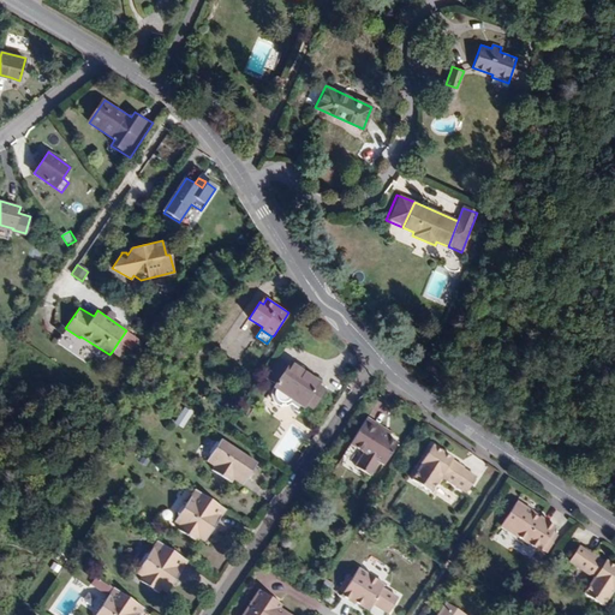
[(119,357),(125,347),(118,342),(112,352),(119,357)]
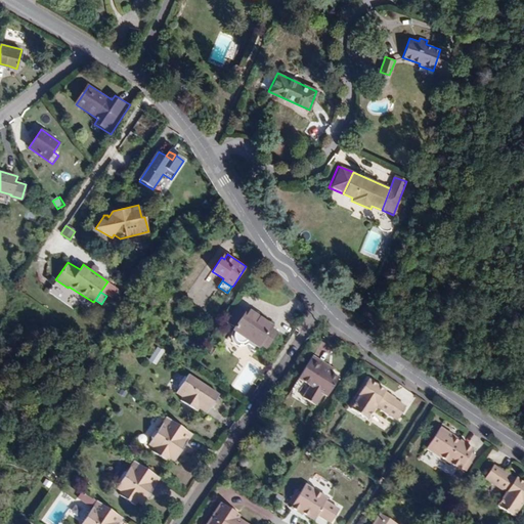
[(276,332),(271,329),(272,326),(248,308),(246,311),(235,303),(225,318),(235,325),(232,330),(231,335),(231,336),(232,338),(233,340),(234,341),(235,343),(237,344),(239,345),(242,345),(244,345),(246,344),(247,343),(249,342),(258,348),(260,345),(265,348),(276,332)]
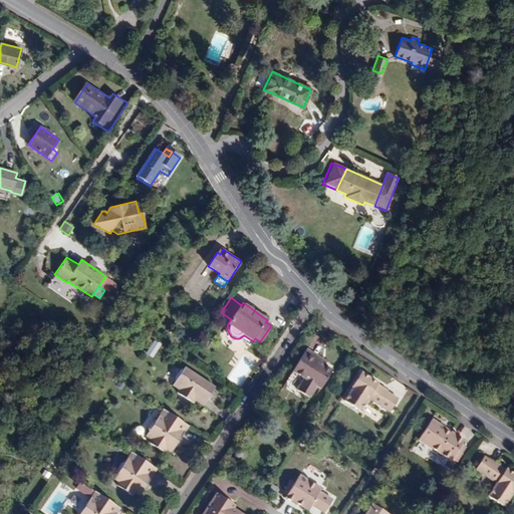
[(318,389),(332,367),(316,356),(319,352),(307,345),(292,367),(304,374),(296,387),(308,395),(314,386),(318,389)]
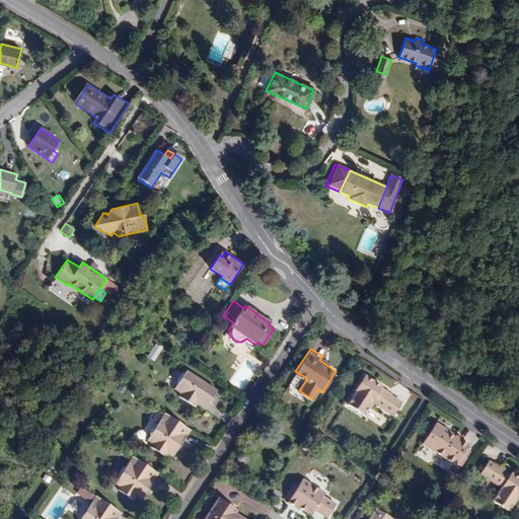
[(210,397),(216,389),(188,370),(186,372),(182,373),(177,382),(178,384),(175,388),(181,392),(184,393),(181,397),(182,398),(193,405),(194,406),(197,402),(199,403),(206,409),(211,401),(210,397)]
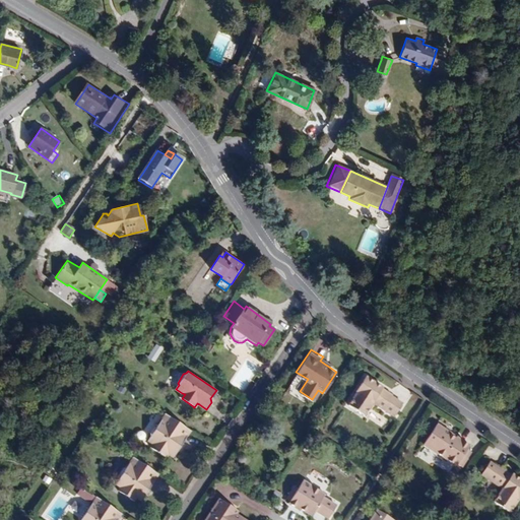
[(391,397),(381,390),(382,388),(366,377),(354,393),(355,393),(347,405),(364,416),(373,403),(393,416),(401,404),(391,397)]
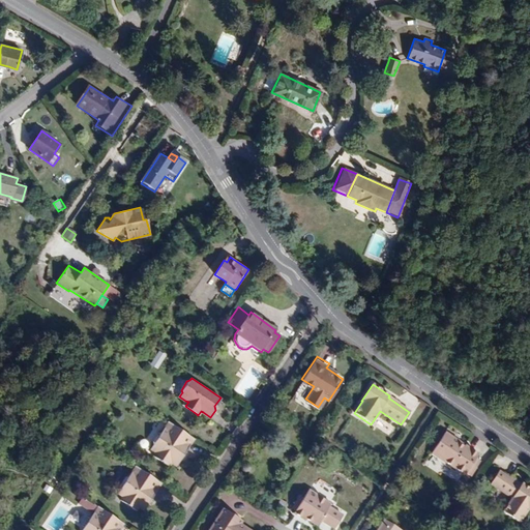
[(400,403),(389,395),(388,398),(399,405),(400,403)]
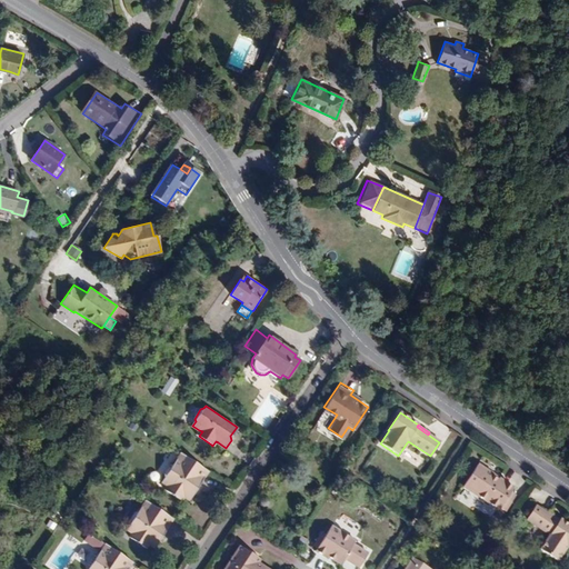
[(201,482),(209,471),(185,455),(181,460),(178,458),(175,465),(170,465),(163,475),(165,479),(162,482),(167,486),(169,487),(167,490),(180,500),(182,496),(185,498),(190,500),(195,493),(193,490),(199,481),(201,482)]
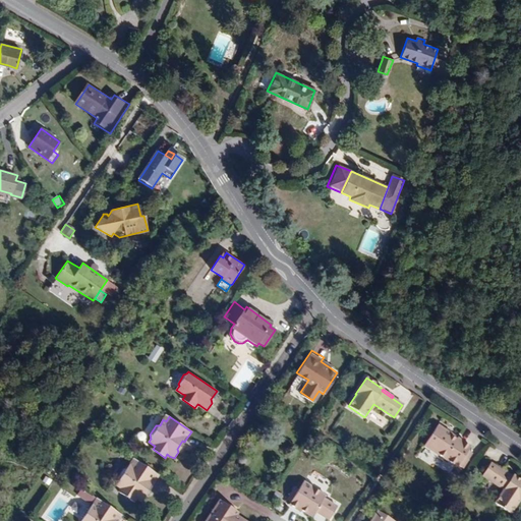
[(470,447),(457,438),(456,440),(451,437),(452,435),(438,425),(424,446),(457,467),(470,447)]
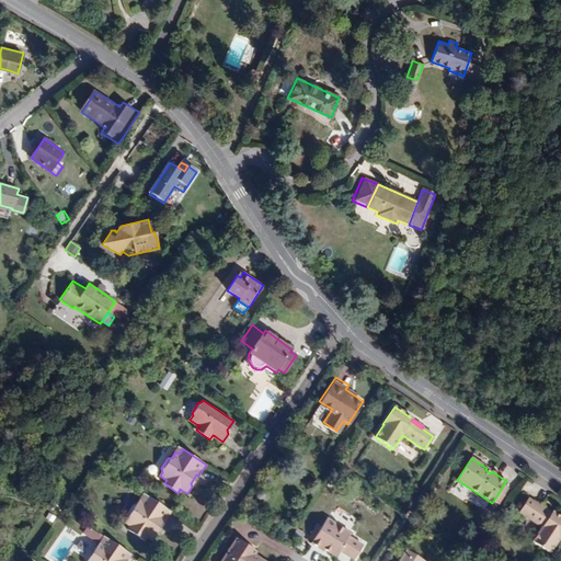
[(194,489),(199,480),(197,479),(198,476),(196,474),(191,483),(192,487),(194,489)]
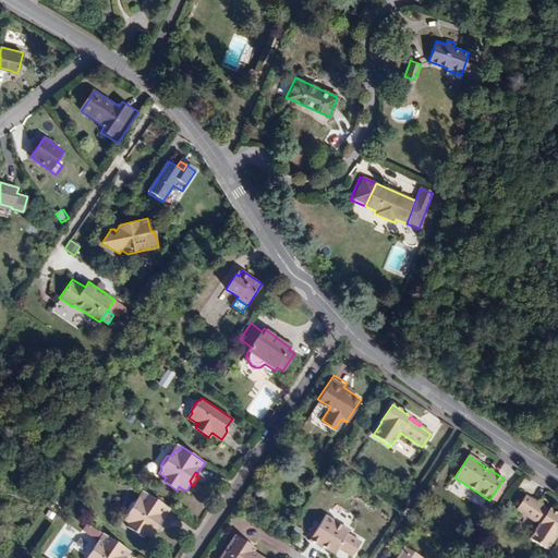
[(164,519),(170,508),(147,493),(144,497),(141,494),(136,501),(132,501),(126,510),(128,514),(124,519),(130,522),(132,523),(130,528),(143,536),(145,532),(147,534),(152,536),(156,530),(155,525),(160,519),(164,519)]
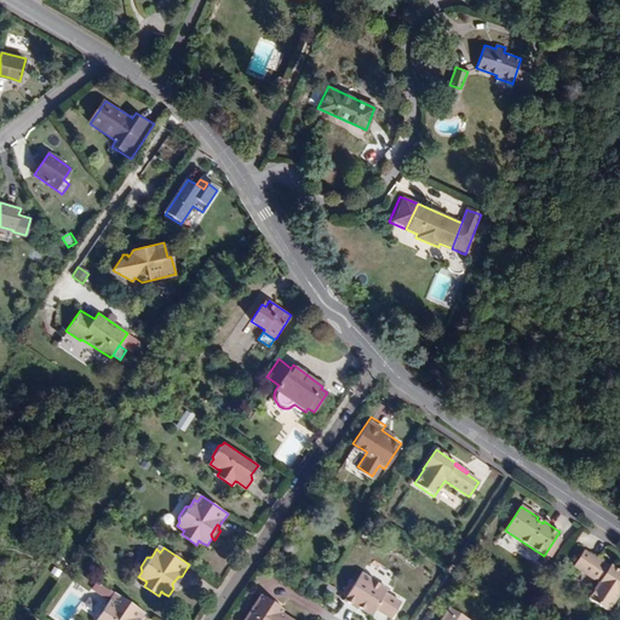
[(619,593),(619,570),(610,566),(598,558),(597,561),(584,552),(574,567),(598,584),(587,600),(607,612),(616,597),(618,597),(619,593)]
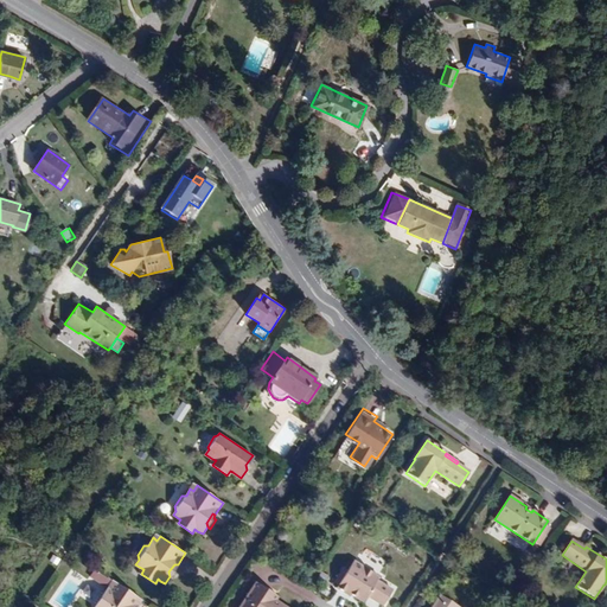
[(391,589),(376,580),(378,576),(353,561),(347,570),(338,585),(337,588),(350,596),(351,595),(353,592),(357,594),(355,598),(362,602),(366,595),(382,606),(391,589)]
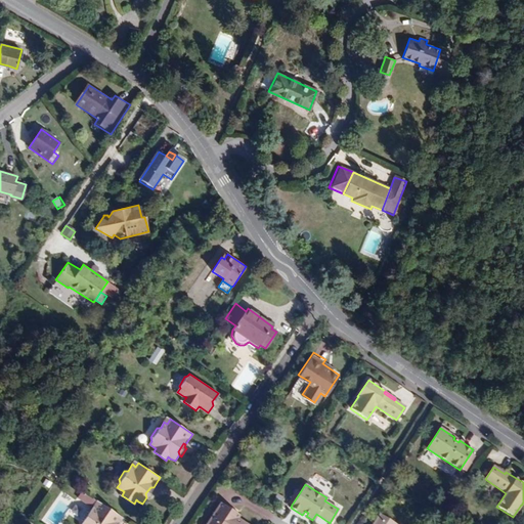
[(292,505),(300,492),(296,489),(288,503),(292,505)]
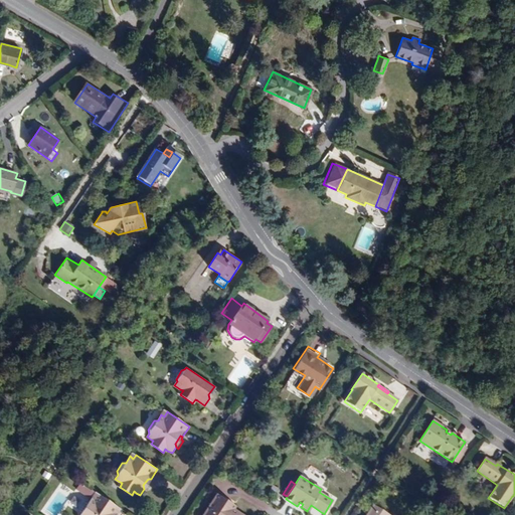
[(93,499),(97,493),(86,485),(81,491),(93,499)]
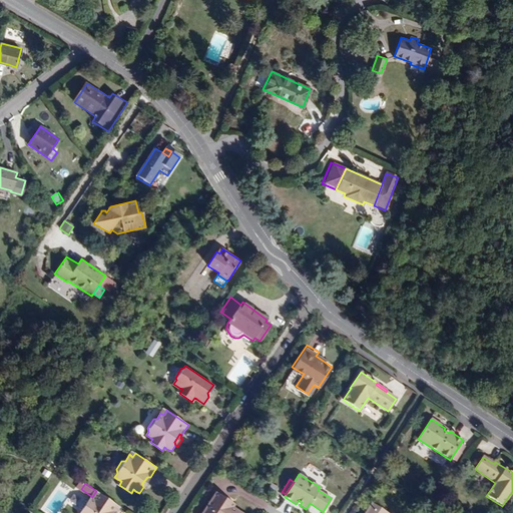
[(117,512),(121,507),(96,491),(92,497),(89,501),(86,501),(81,509),(82,511),(80,512),(117,512)]
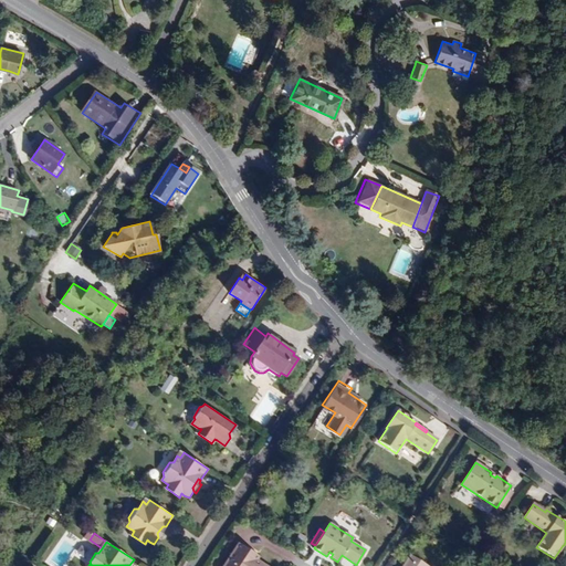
[(266,565),(258,559),(252,556),(254,553),(239,543),(223,565),(266,565)]
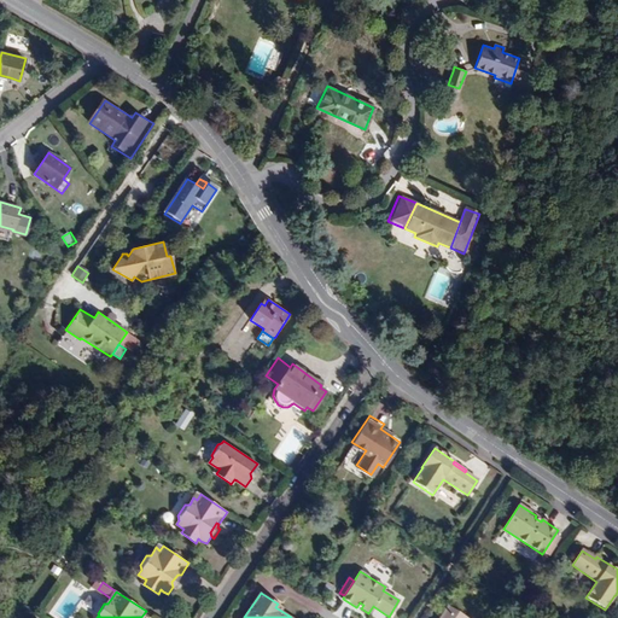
[(447,617),(454,608),(449,605),(442,616),(447,617)]
